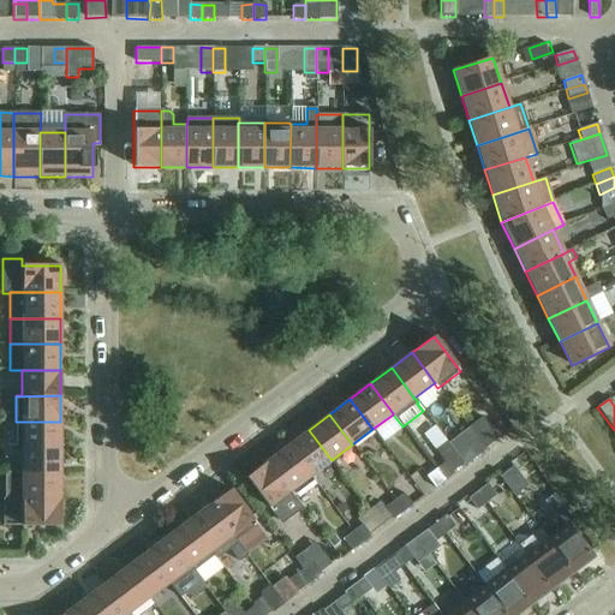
[(469,428),(477,439),(484,449),(485,448),(499,439),(499,440),(508,433),(500,421),(490,429),(482,417),(469,428)]
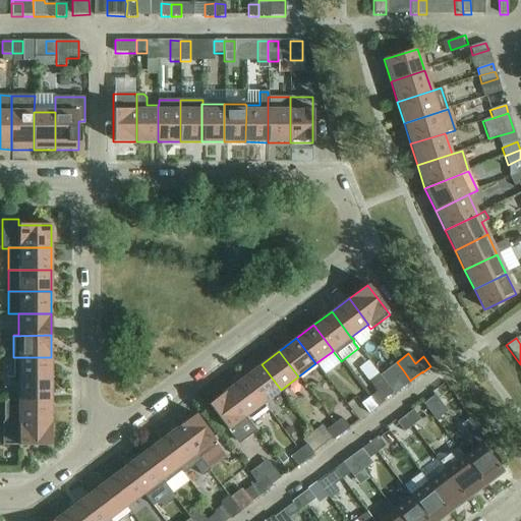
[(13,380),(18,380),(51,380),(51,357),(13,357),(13,380)]
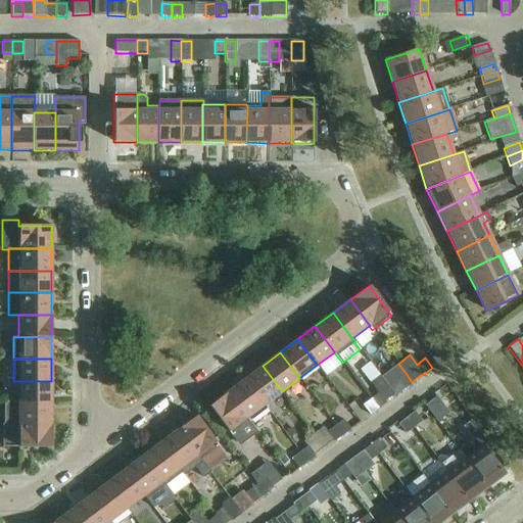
[(263,366),(244,379),(264,405),(265,405),(282,391),(263,366)]
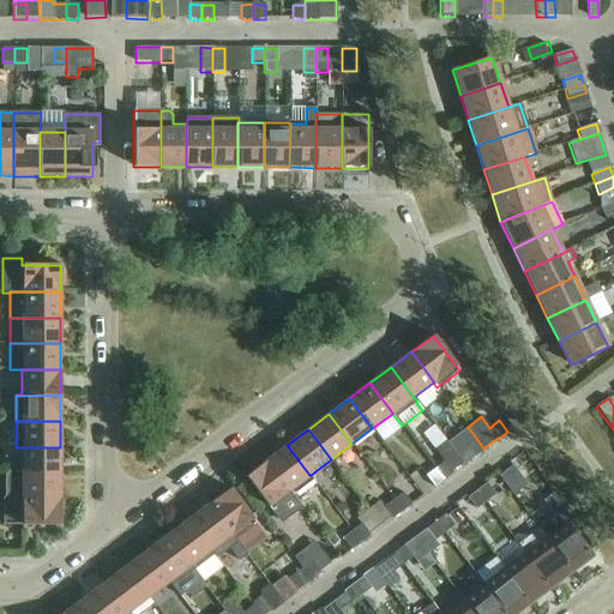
[(483,449),(476,438),(467,445),(475,457),(486,450),(485,447),(483,449)]
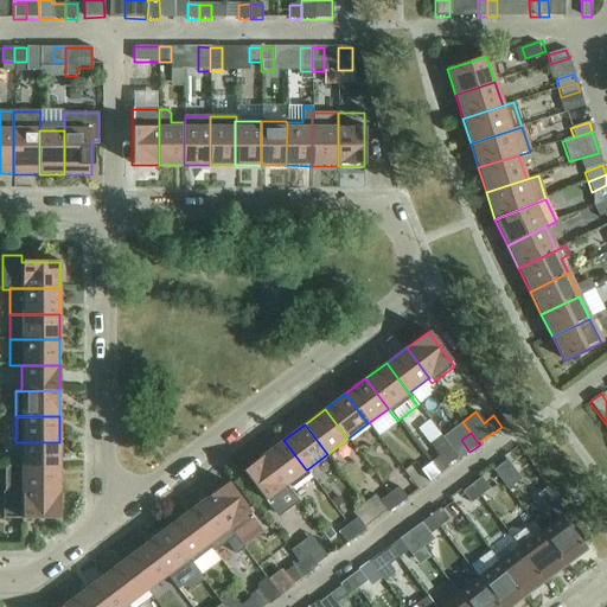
[(439,457),(429,464),(439,475),(448,468),(447,466),(458,458),(441,436),(429,445),(439,457)]
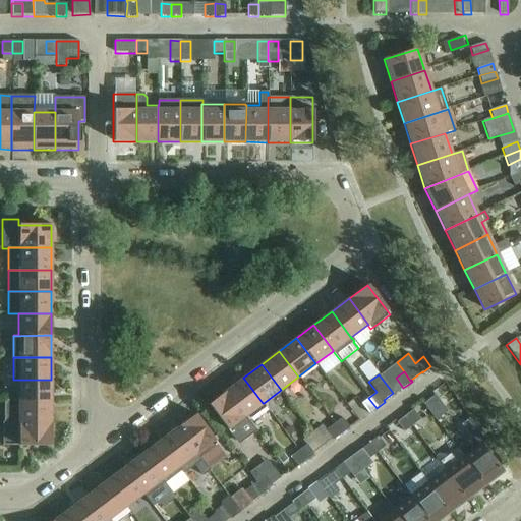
[(243,378),(226,391),(248,420),(267,407),(264,403),(263,403),(243,378)]
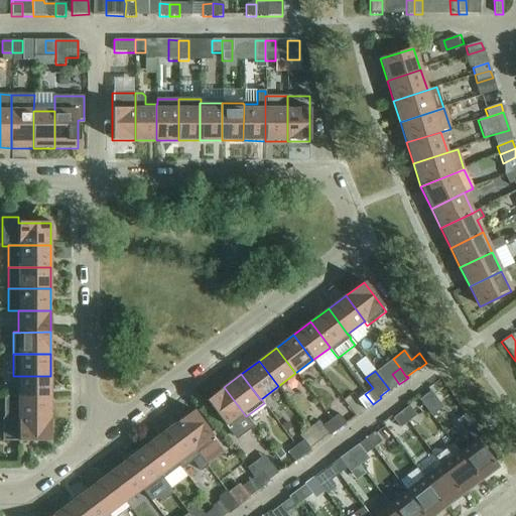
[(18,376),(18,397),(50,397),(50,376),(18,376)]
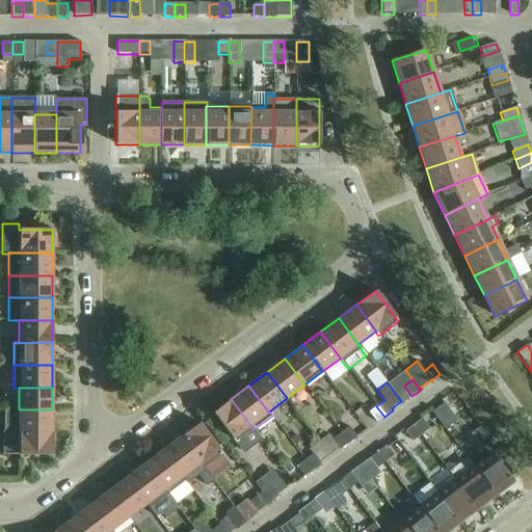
[(254,429),(231,399),(212,414),(243,454),(261,441),(254,430),(254,429)]
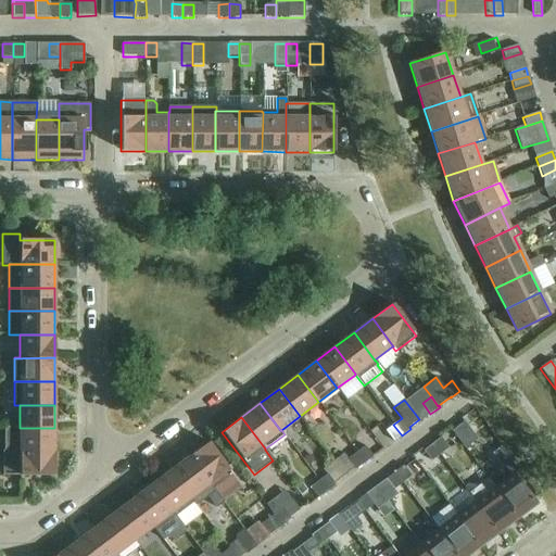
[(452,431),(465,449),(477,440),(464,422),(452,431)]
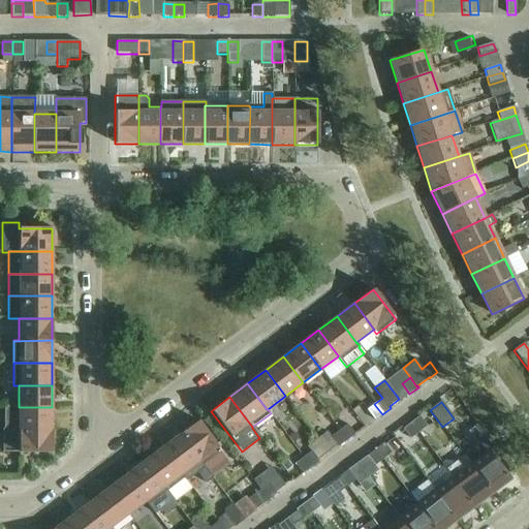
[(382,414),(374,404),(366,410),(374,421),(382,414)]
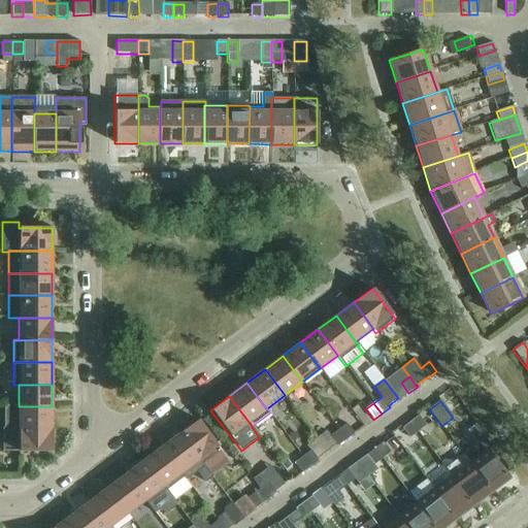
[(6,406),(6,428),(6,429),(52,429),(52,406),(19,406),(6,406)]
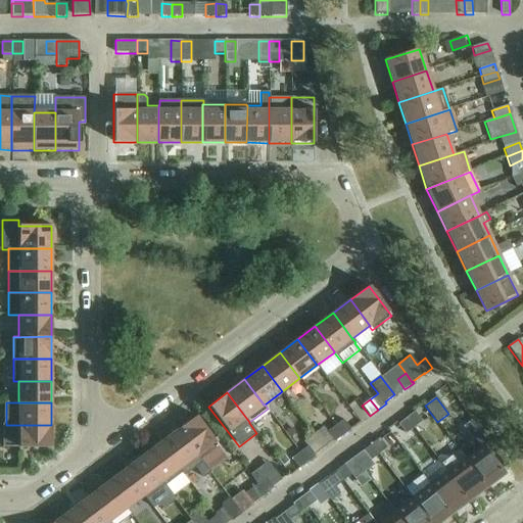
[(415,412),(406,418),(414,428),(422,422),(415,412)]
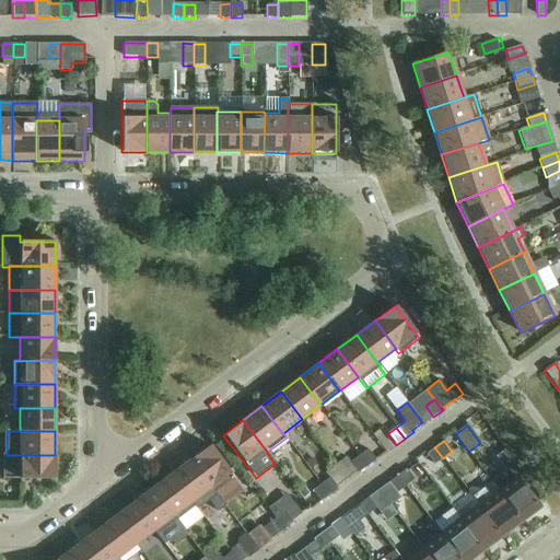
[(209,445),(190,461),(211,488),(210,489),(213,492),(233,477),(209,445)]
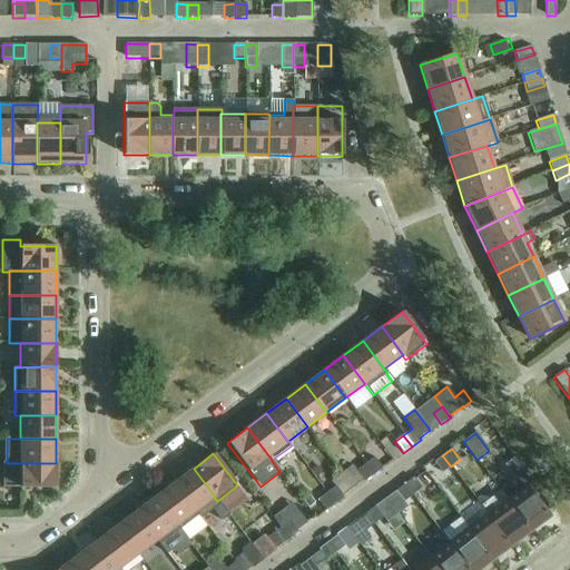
[(451,467),(442,455),(433,462),(442,473),(451,467)]
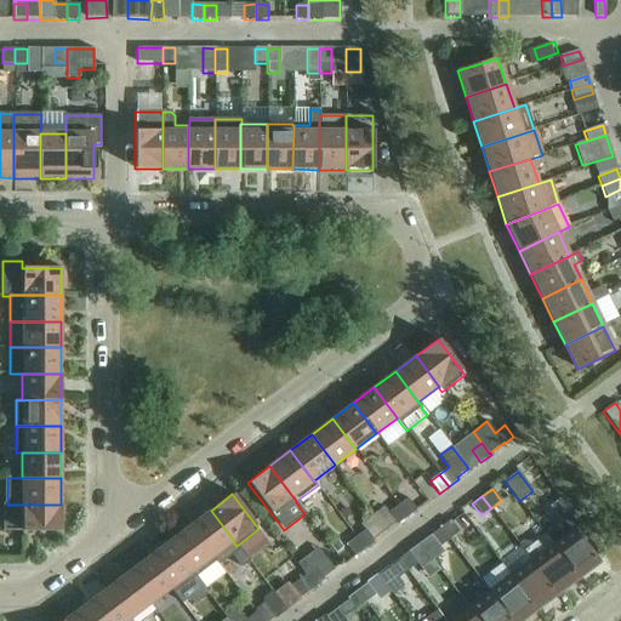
[(408,499),(398,506),(406,518),(416,511),(408,499)]
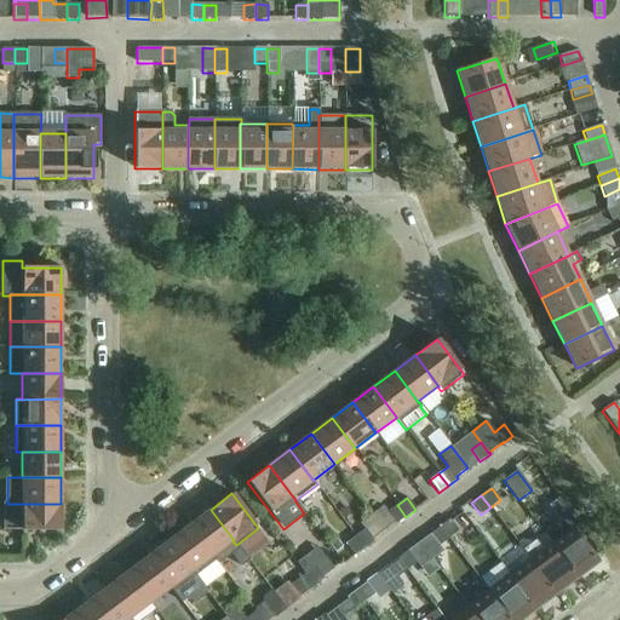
[(7,504),(7,503),(3,503),(3,530),(61,530),(61,504),(7,504)]
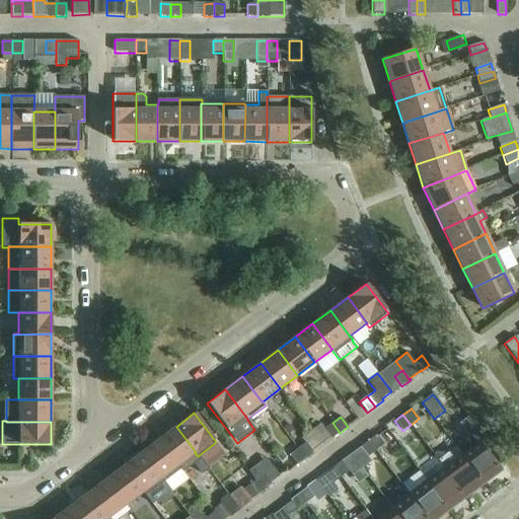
[(340,433),(332,423),(324,429),(331,439),(340,433)]
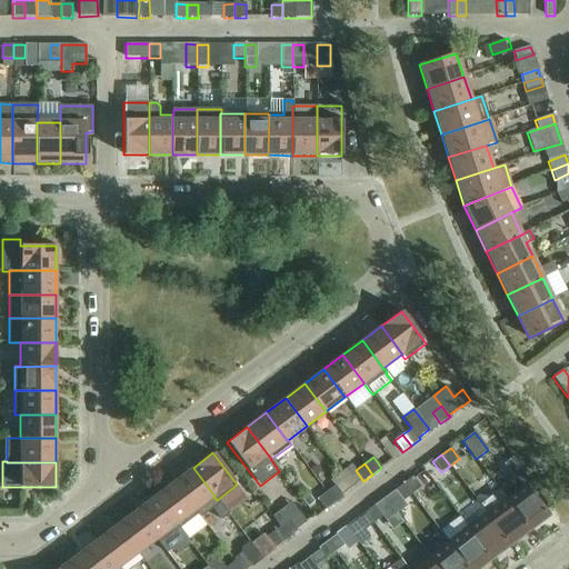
[(215,496),(193,468),(173,482),(198,515),(200,519),(219,505),(217,500),(213,497),(215,496)]
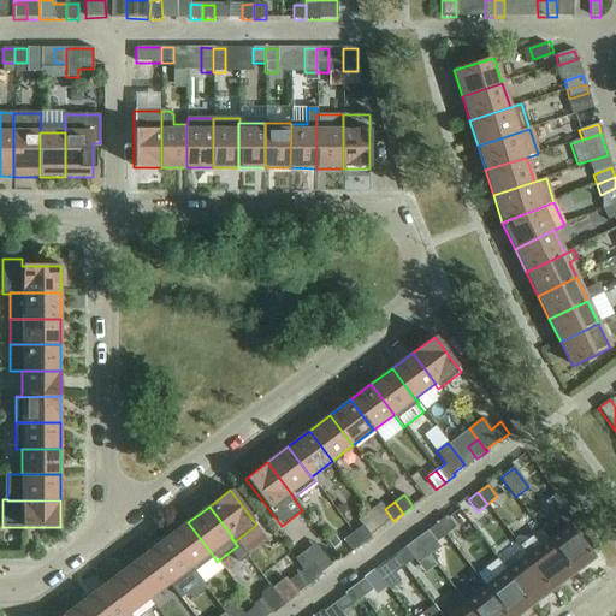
[(567,511),(540,531),(573,575),(592,560),(593,561),(594,558),(572,528),(576,525),(567,511)]
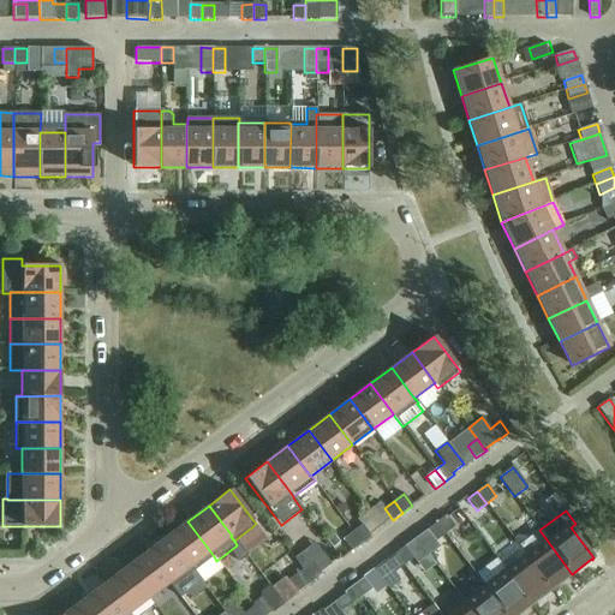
[(446,515),(436,523),(445,535),(454,527),(446,515)]
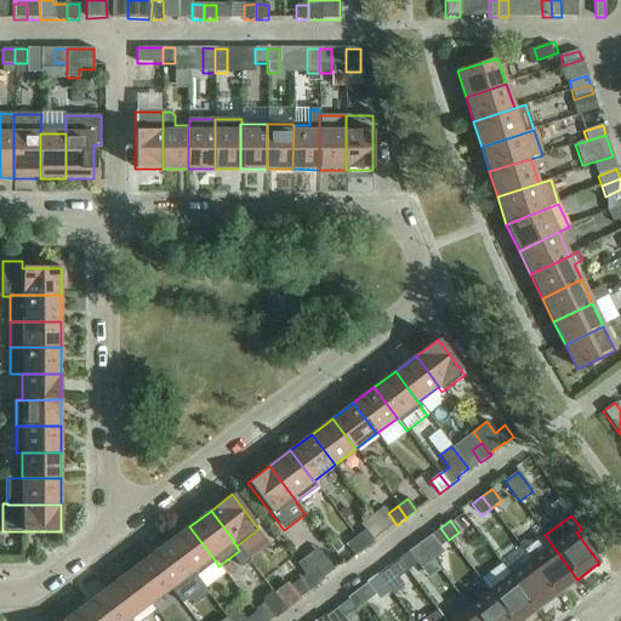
[(189,527),(169,542),(195,577),(216,562),(189,527)]
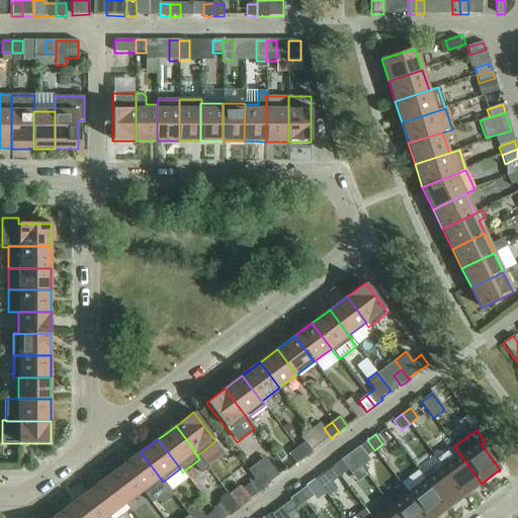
[(374,450),(367,440),(359,446),(366,456),(374,450)]
